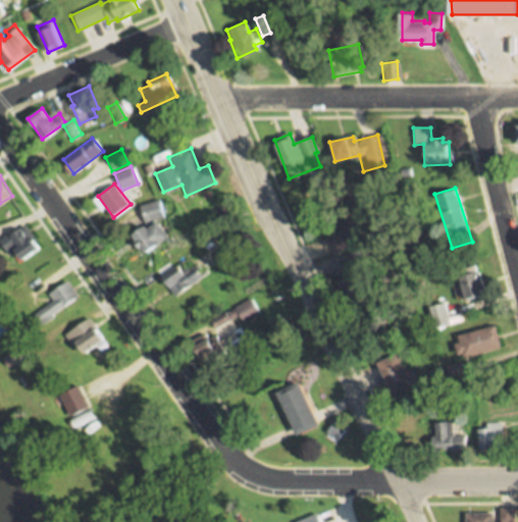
[(139,205),(143,223),(162,218),(158,200),(139,205)]
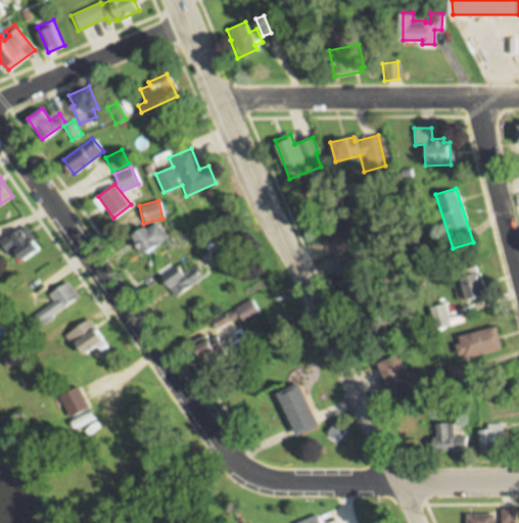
[(341,220),(343,226),(328,232),(336,252),(376,237),(365,210),(341,220)]
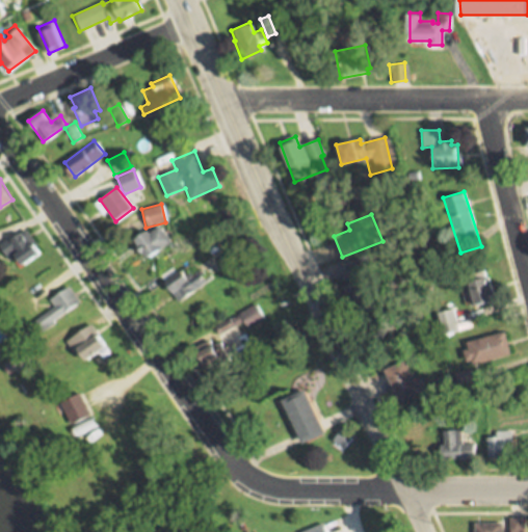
[(164,224),(154,233),(151,230),(139,239),(142,243),(138,247),(150,262),(177,241),(164,224)]
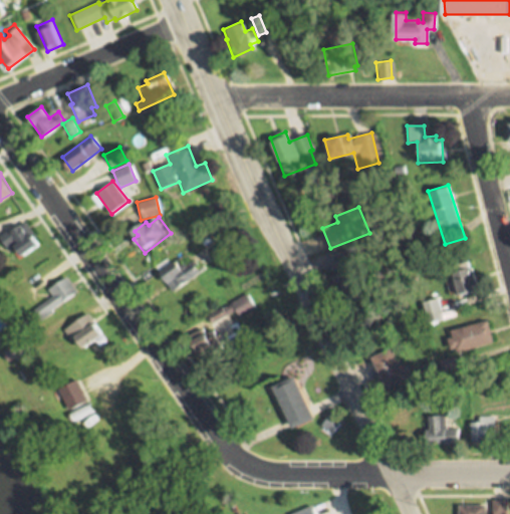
[(25,223),(13,231),(11,227),(0,235),(0,238),(8,250),(14,246),(21,255),(39,243),(25,223)]
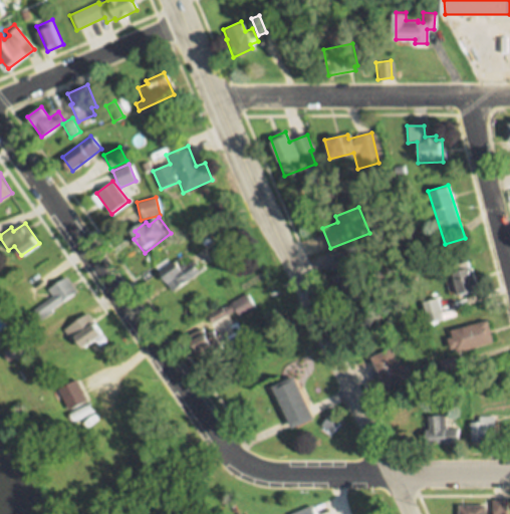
[(159,272),(165,281),(163,283),(171,293),(201,272),(194,263),(184,271),(175,259),(159,272)]
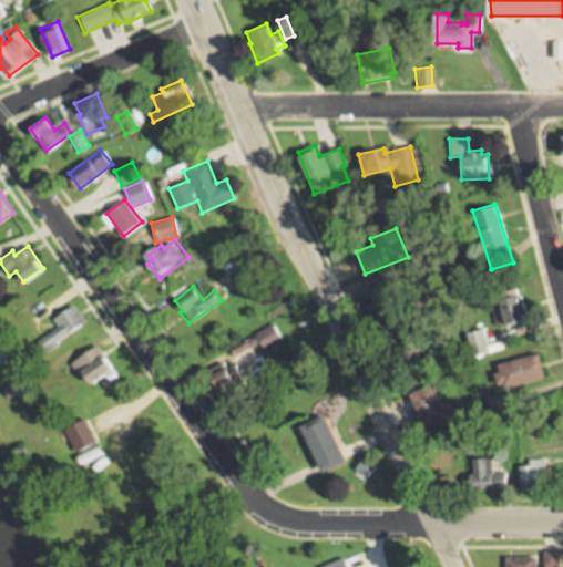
[(498,291),(508,327),(528,321),(518,286),(498,291)]
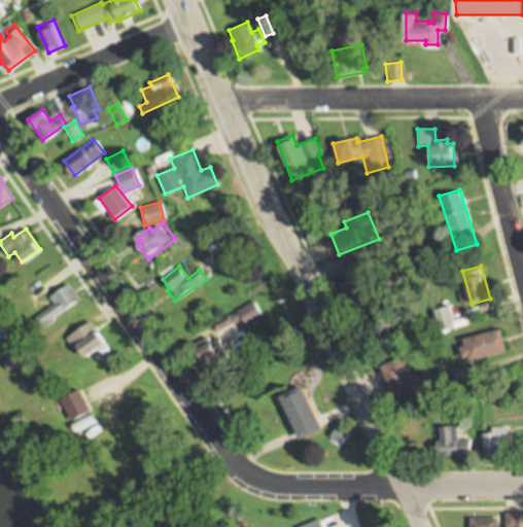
[(347,273),(350,282),(341,285),(346,301),(365,294),(361,283),(375,279),(372,270),(358,274),(356,270),(347,273)]
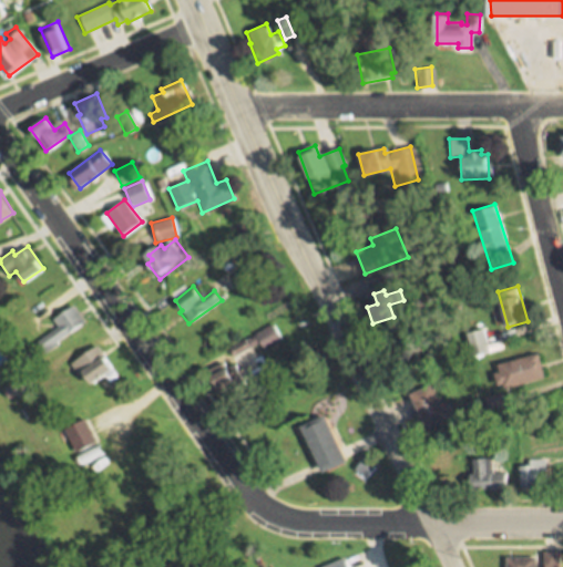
[(74,303),(51,319),(57,327),(37,341),(44,354),(60,344),(58,342),(86,322),(74,303)]
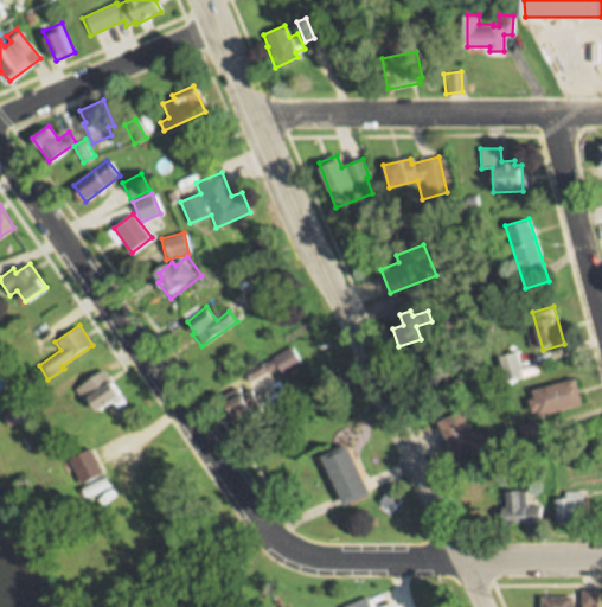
[(288,345),(269,356),(270,359),(260,365),(258,362),(241,372),(248,383),(273,369),(276,376),(299,364),(288,345)]
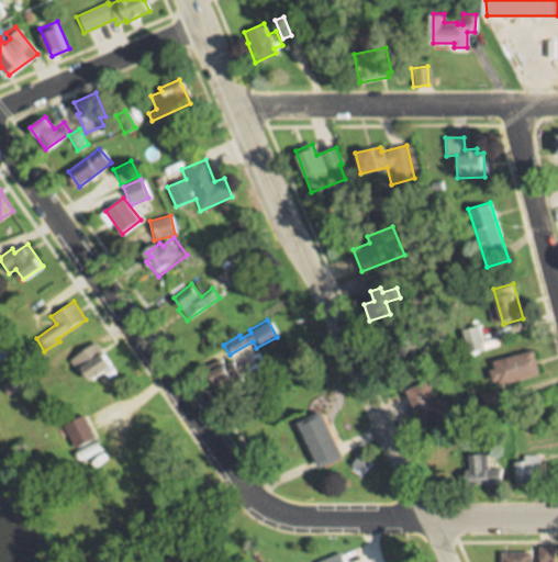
[(465,329),(471,355),(487,350),(480,325),(465,329)]
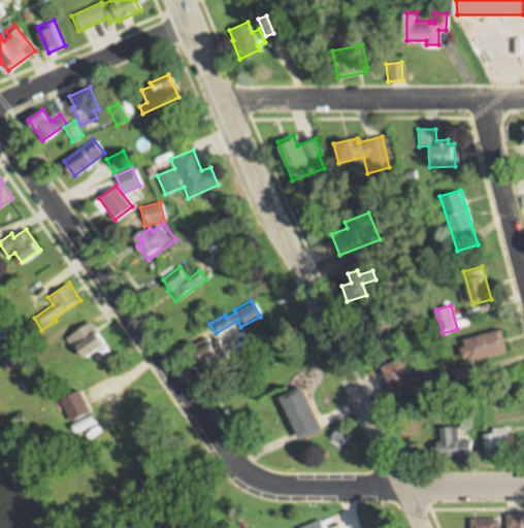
[(88,323),(66,338),(75,351),(77,350),(84,358),(103,344),(88,323)]
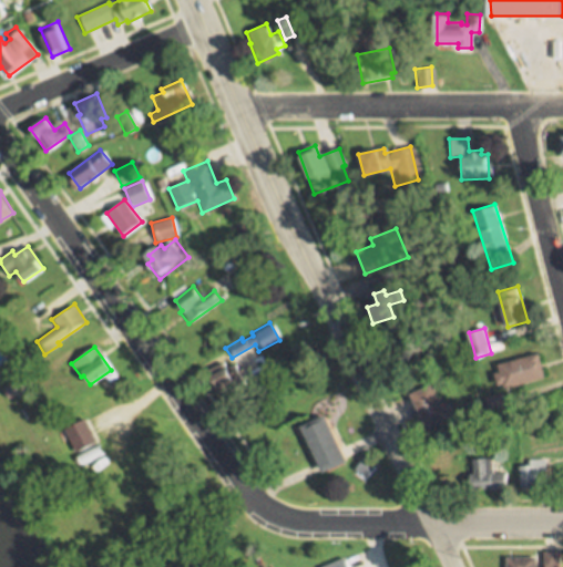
[(500,367),(502,372),(497,374),(500,384),(504,383),(505,389),(545,377),(539,354),(500,367)]
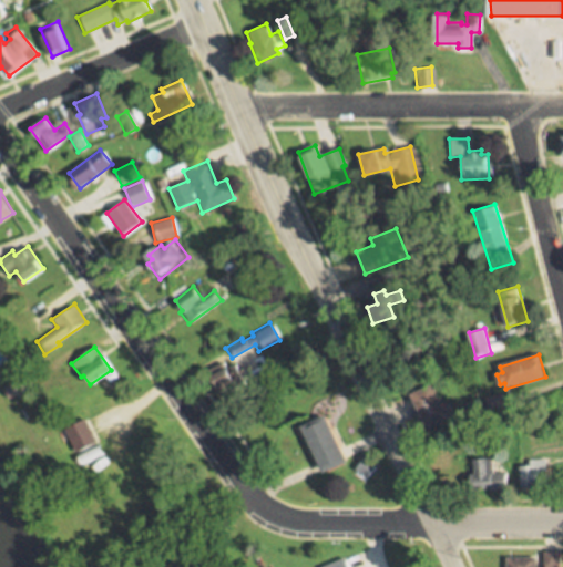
[(205,373),(206,377),(203,379),(212,397),(218,393),(221,397),(243,383),(242,380),(247,377),(239,362),(233,366),(229,360),(205,373)]
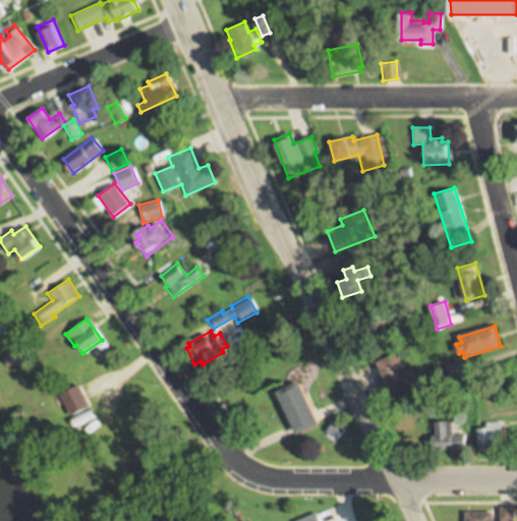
[(377,362),(392,396),(410,388),(396,353),(377,362)]
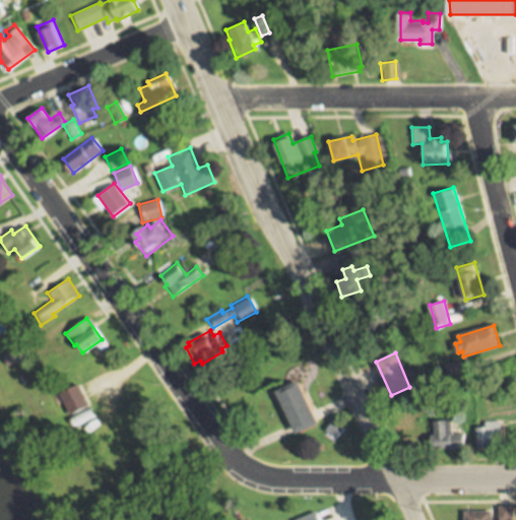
[(444,365),(448,376),(464,372),(461,361),(444,365)]
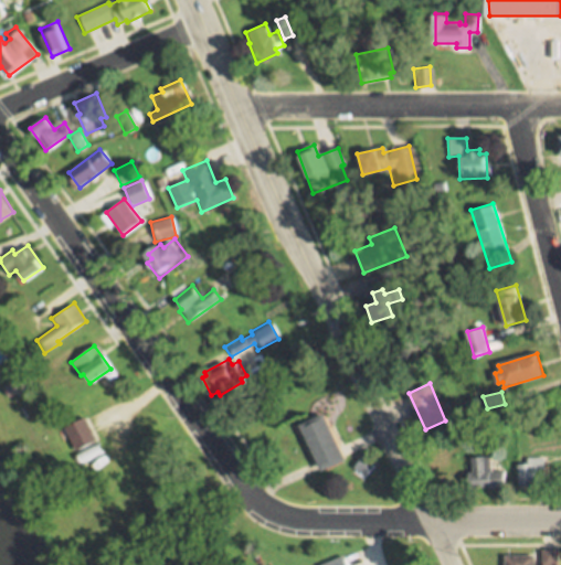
[(299,425),(320,470),(342,460),(321,414),(299,425)]
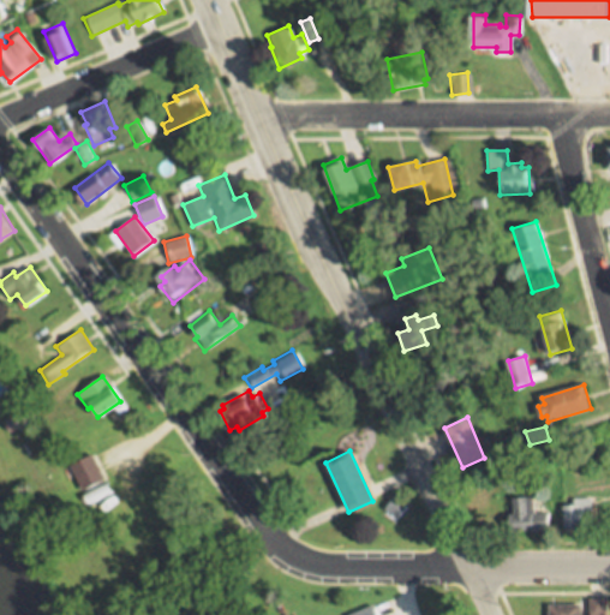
[(95,454),(71,466),(83,491),(108,479),(95,454)]
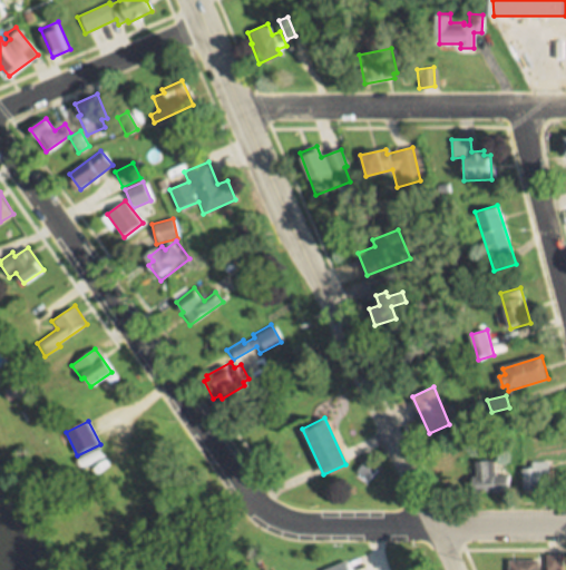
[(362,461),(355,470),(367,478),(373,469),(362,461)]
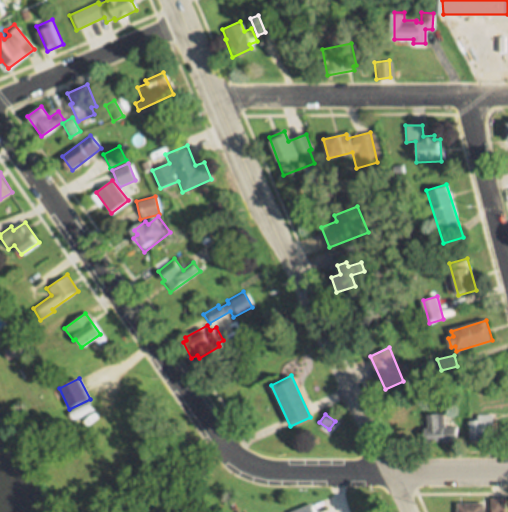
[(475,415),(475,420),(468,421),(469,439),(484,439),(484,435),(492,434),(491,414),(475,415)]
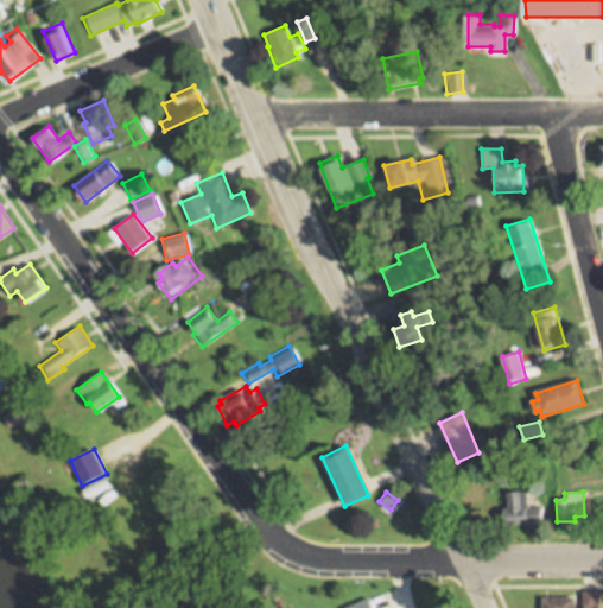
[(505,494),(505,510),(501,510),(502,526),(540,524),(540,506),(524,507),(524,493),(505,494)]
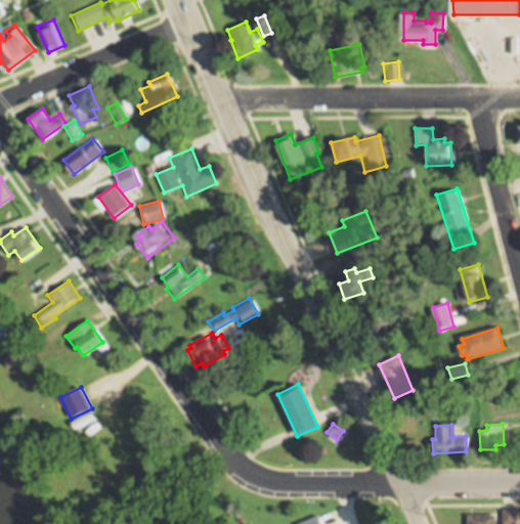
[(501,509),(501,523),(515,523),(515,509),(501,509)]
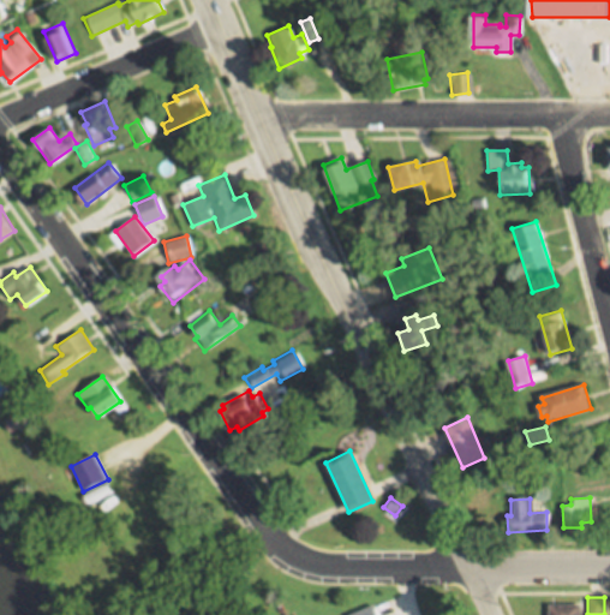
[(380,614),(375,603),(346,614),(380,614)]
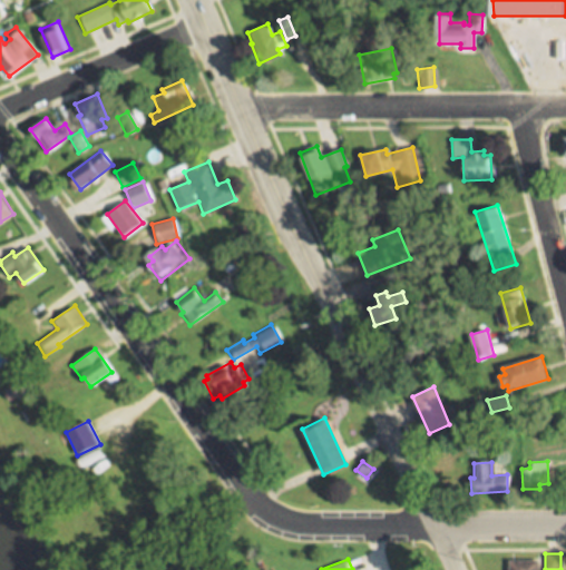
[(537,559),(537,569),(510,569),(510,559),(537,559)]
